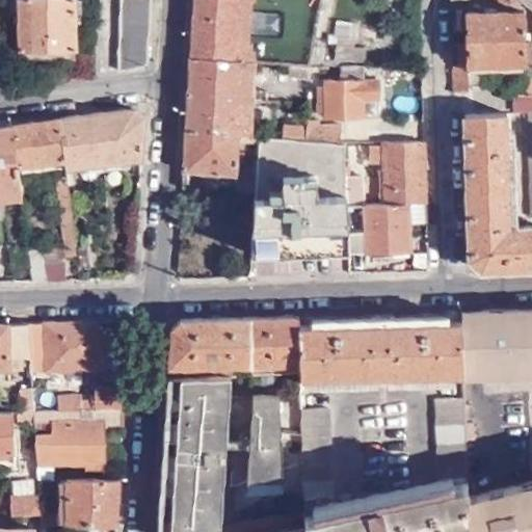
[(19,0),(21,50),(76,50),(75,8),(73,0),(19,0)]
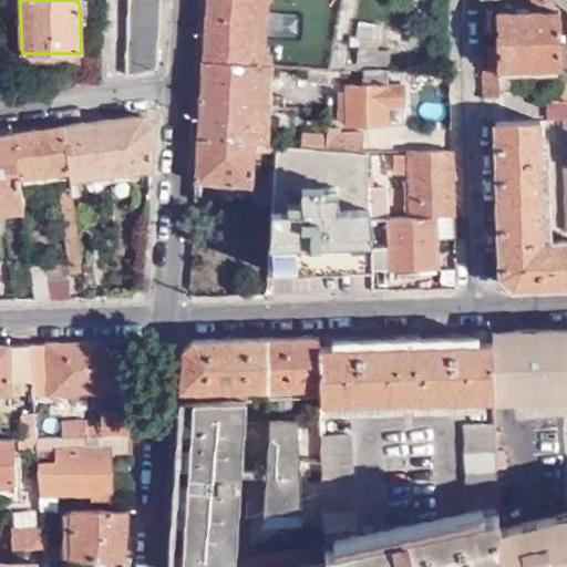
[(130,0),(127,73),(158,69),(162,0),(130,0)]
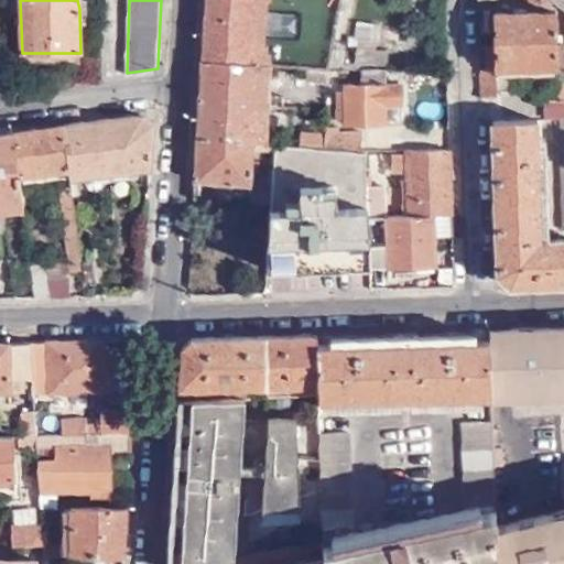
[(204,0),(201,60),(270,65),(305,68),(328,69),(329,63),(333,0),(204,0)]
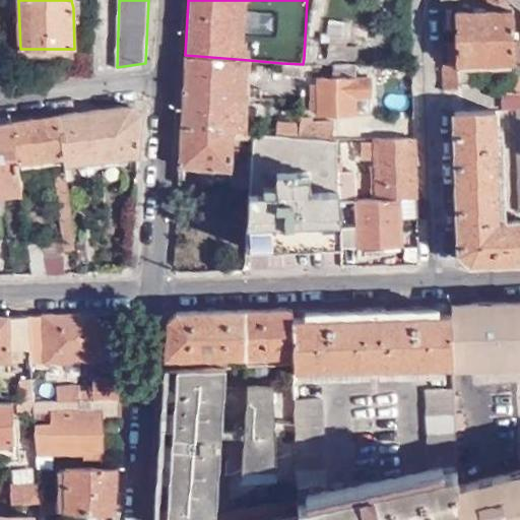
[(314,0),(307,0),(304,58),(303,64),(313,65),(317,46),(306,44),(314,0)]
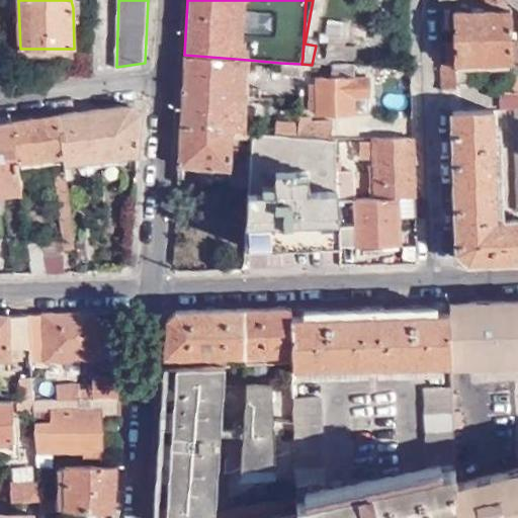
[(452,12),(453,63),(507,61),(506,11),(452,12)]
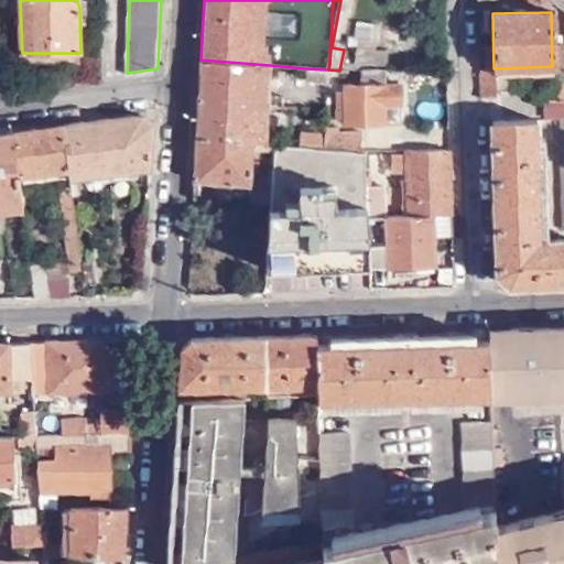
[(376,39),(357,40),(357,66),(383,66),(383,50),(376,50),(376,39)]
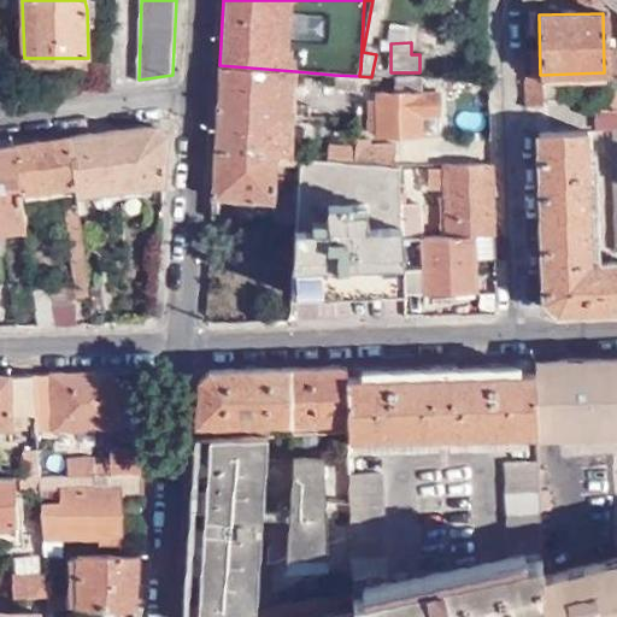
[(219,65),(215,150),(291,156),(295,71),(219,65)]
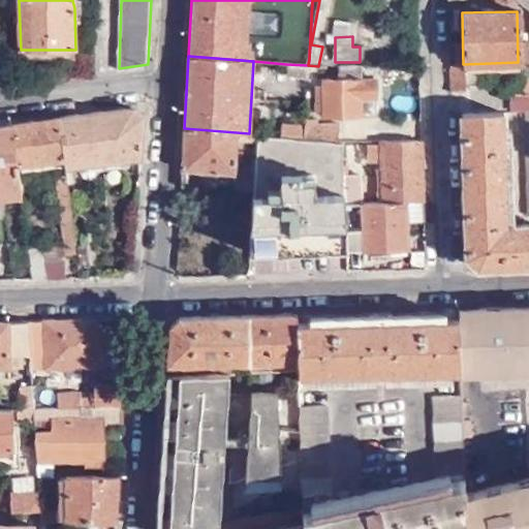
[(308,65),(286,64),(285,76),(306,79),(308,65)]
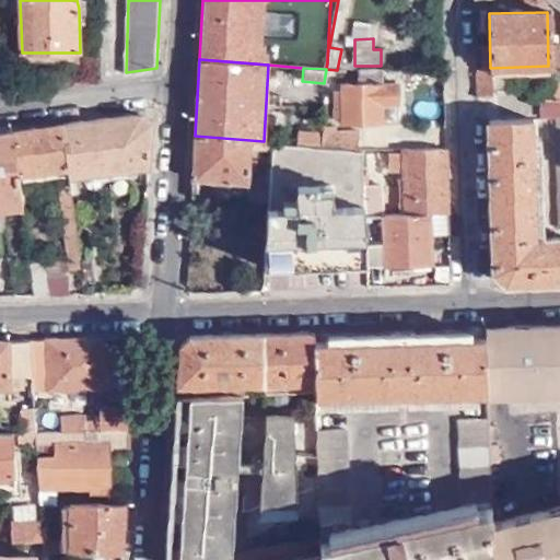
[(490,68),(476,69),(477,121),(489,120),(504,119),(504,85),(490,85),(490,68)]
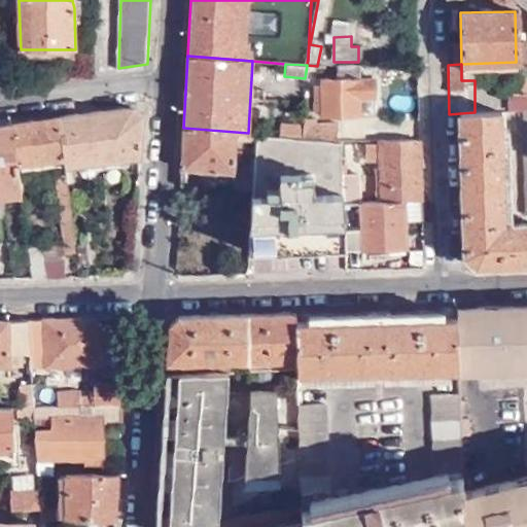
[(359,78),(359,65),(337,65),(338,79),(320,80),(320,85),(315,85),(316,111),(322,111),(322,116),(360,116),(361,99),(375,99),(375,78),(359,78)]
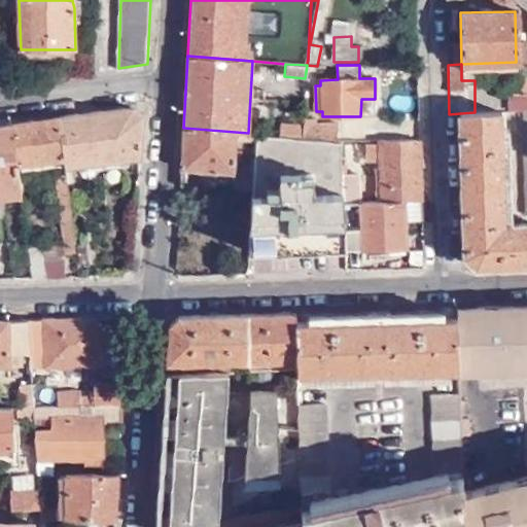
[(376,116),(375,99),(361,99),(360,116),(376,116)]
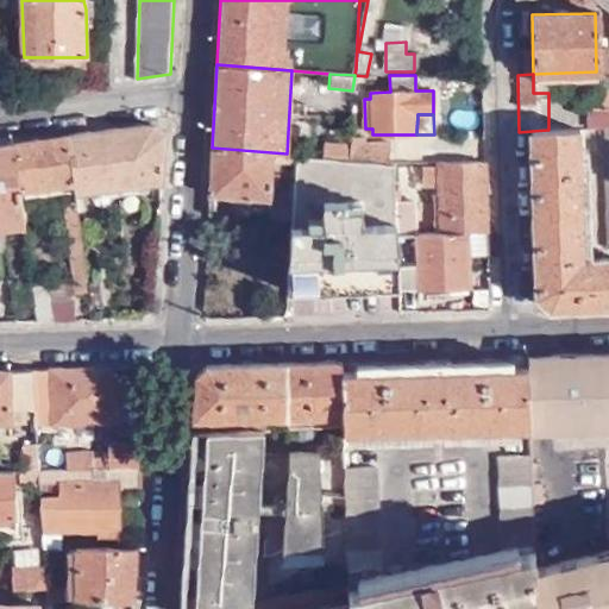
[(167,123),(66,136),(73,184),(74,195),(144,186),(144,176),(163,174),(167,123)]
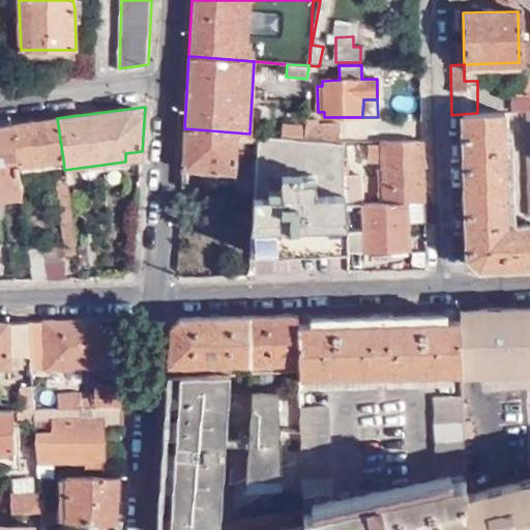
[(477,113),(463,114),(467,259),(478,267),(529,265),(529,223),(506,224),(502,112),(477,113)]
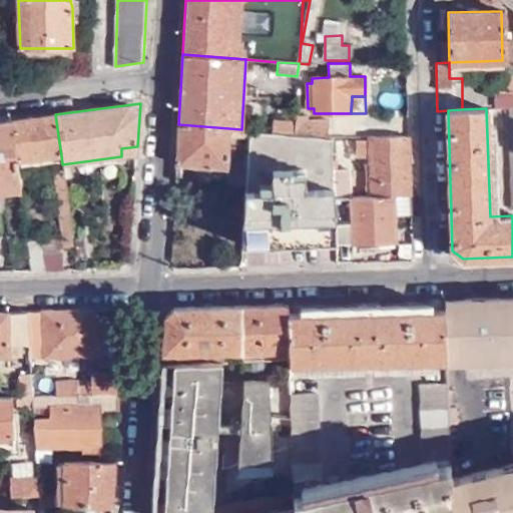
[(55,114),(11,119),(17,160),(61,155),(55,114)]
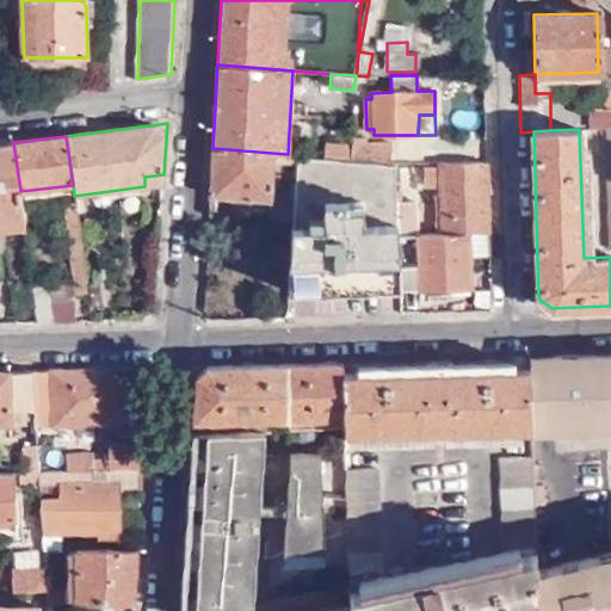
[(366,139),(351,139),(351,143),(350,160),(392,165),(390,144),(365,143),(366,139)]
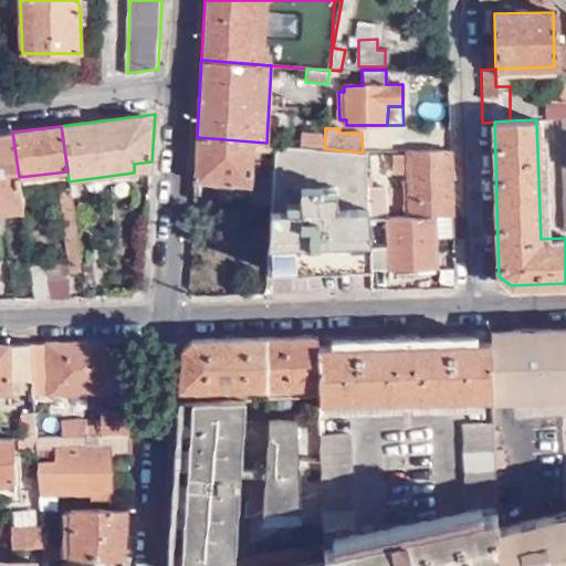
[(12,132),(0,133),(0,199),(21,197),(19,177),(12,132)]
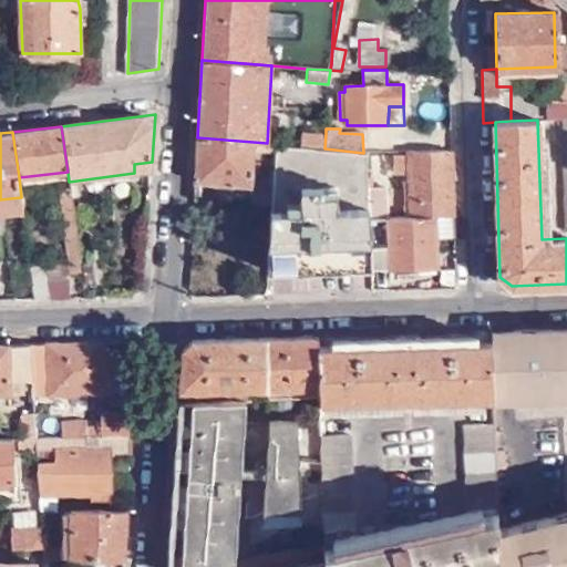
[(302,132),(301,146),(325,148),(326,133),(302,132)]
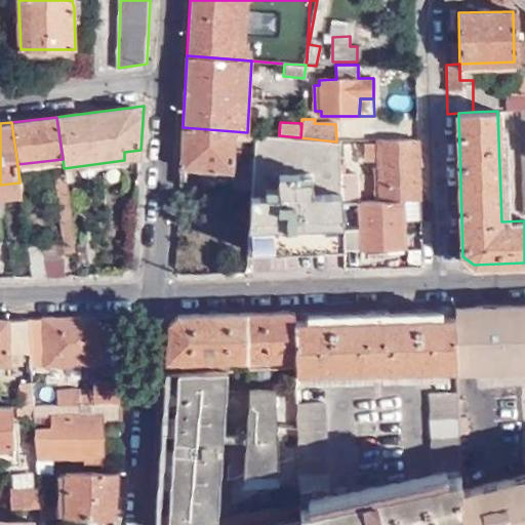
[(183,127),(179,168),(233,172),(235,139),(256,140),(256,133),(247,132),(183,127)]
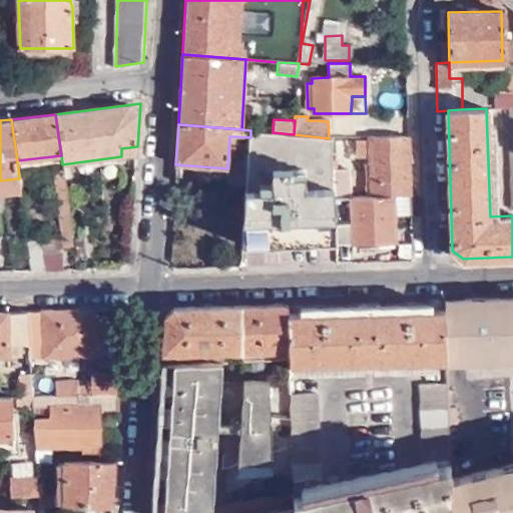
[(334,168),(335,139),(329,138),(294,134),(273,132),(250,130),(250,137),(242,245),(336,241),(335,198),(334,168)]
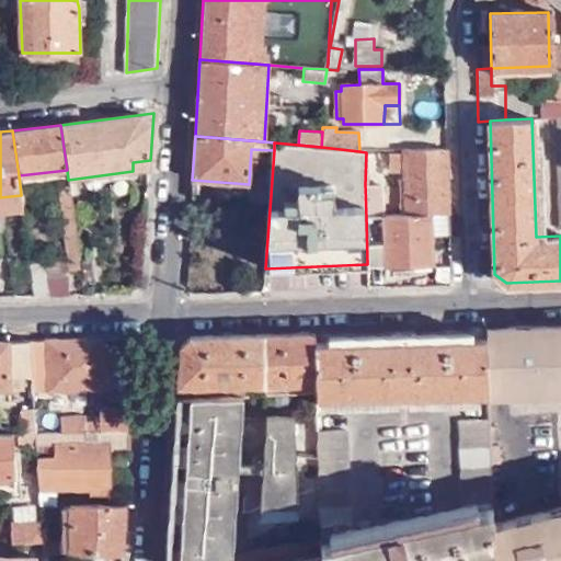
[(449,213),(447,148),(403,150),(403,172),(403,176),(400,178),(401,216),(432,214),(449,213)]
